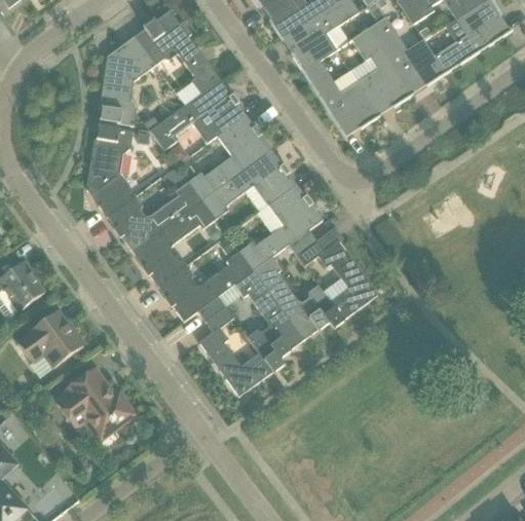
[(0,0),(0,7),(5,14),(24,0),(0,0)]
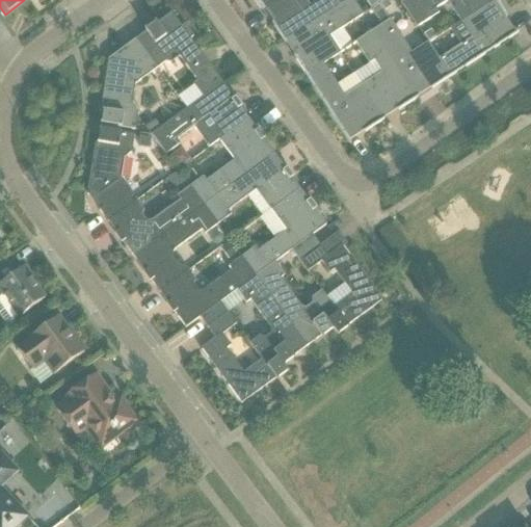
[(289,34),(343,0),(316,0),(311,3),(309,0),(269,0),(267,1),(268,1),(277,17),(273,20),(285,38),(289,35),(289,34)]
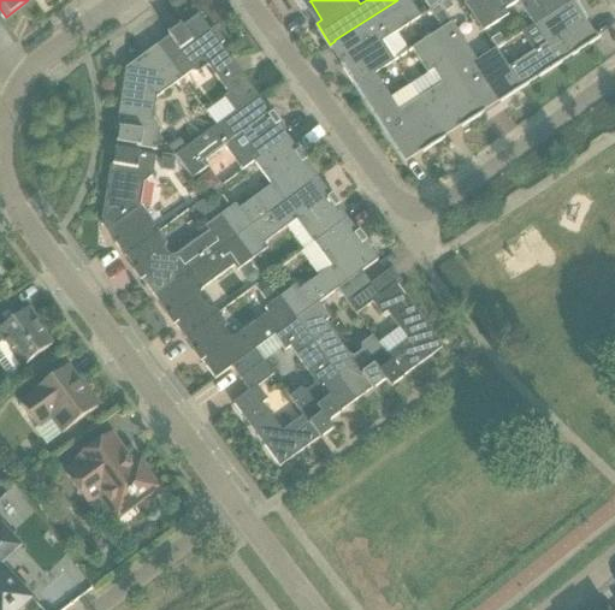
[(398,0),(378,13),(335,40),(335,41),(347,59),(342,63),(355,82),(376,69),(376,70),(409,48),(397,29),(423,13),(421,12),(413,0),(398,0)]
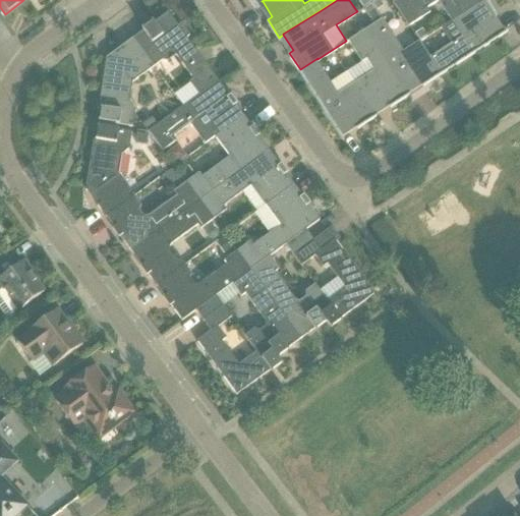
[(372,0),(365,5),(376,20),(383,16),(372,0)]
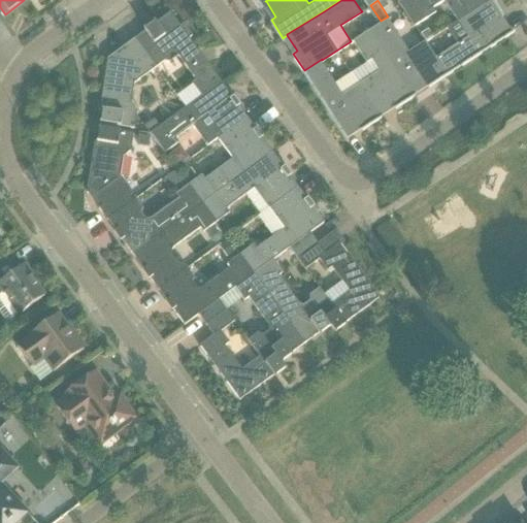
[(413,0),(403,6),(415,24),(436,9),(433,4),(439,0),(447,0),(458,18),(485,0),(413,0)]
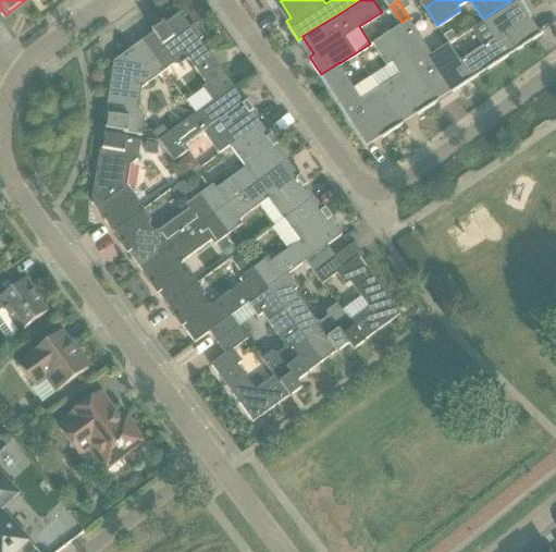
[(511,0),(483,19),(494,36),(460,58),(459,58),(471,76),(542,31),(542,29),(536,33),(527,16),(531,13),(522,0),(511,0)]
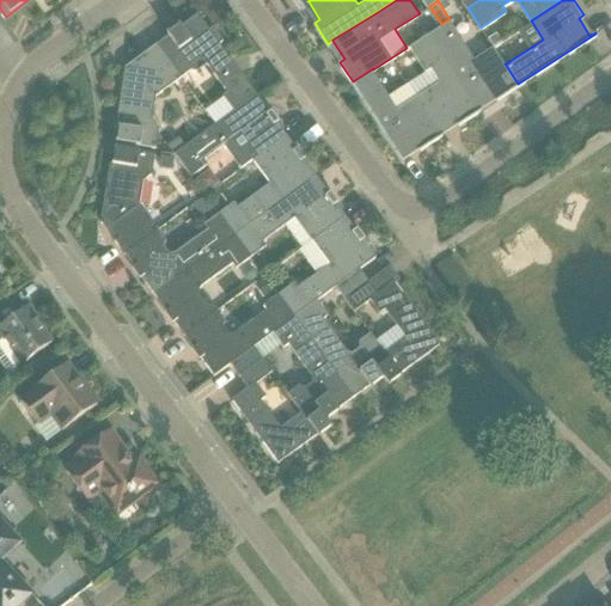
[(169,32),(157,41),(181,75),(191,67),(197,69),(207,62),(227,90),(222,93),(233,108),(234,109),(257,92),(220,41),(224,37),(213,24),(209,26),(197,11),(181,23),(179,20),(167,30),(169,32)]
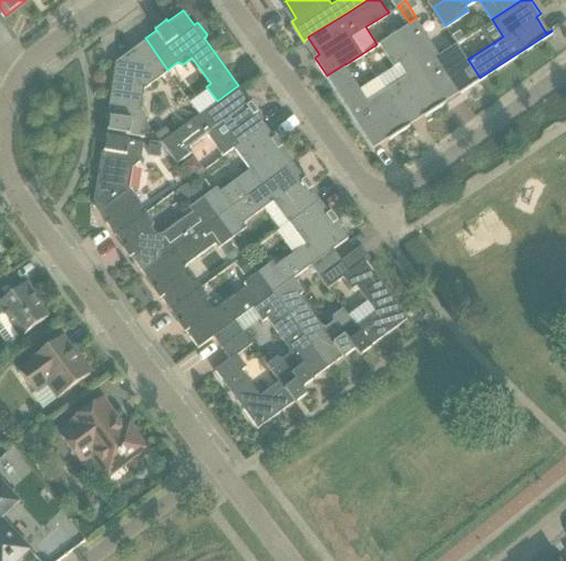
[(467,59),(469,59),(458,41),(440,53),(417,18),(409,22),(399,29),(441,96),(442,95),(459,85),(462,90),(480,78),(467,59)]
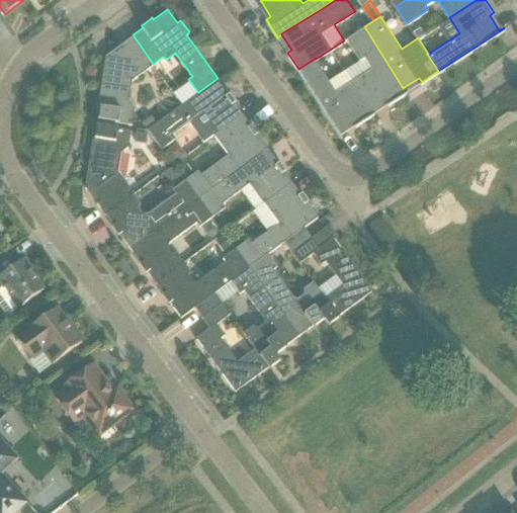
[(413,29),(418,36),(425,32),(420,25),(413,29)]
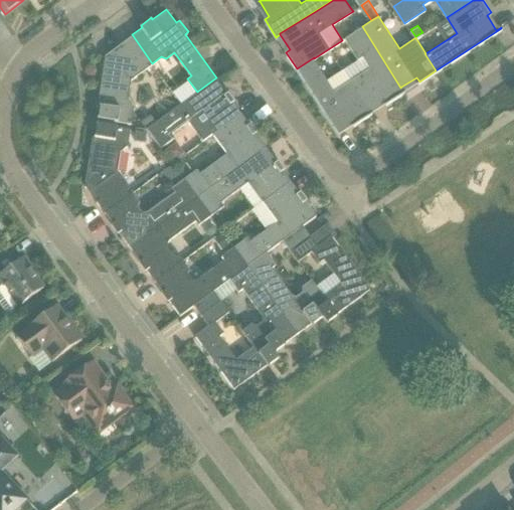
[(400,88),(362,26),(345,37),(359,58),(363,55),(370,68),(351,80),(368,109),(369,108),(384,99),(387,103),(404,92),(401,87),(400,88)]
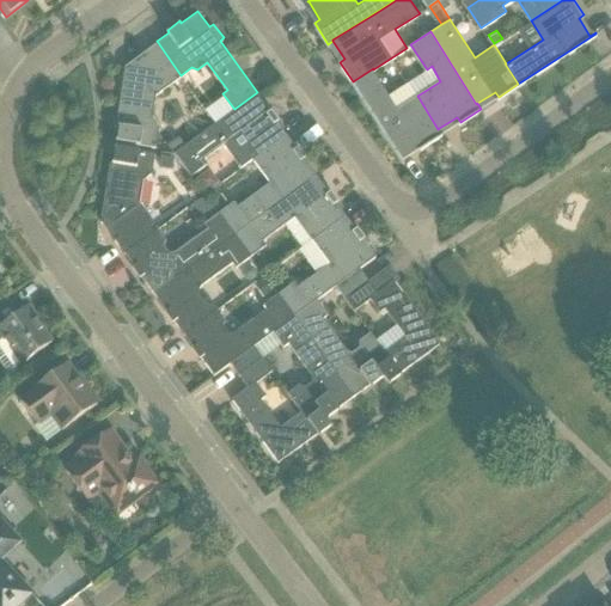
[(157,93),(181,75),(157,41),(144,50),(146,54),(132,65),(126,63),(116,123),(118,124),(116,139),(156,145),(159,126),(153,116),(157,93)]
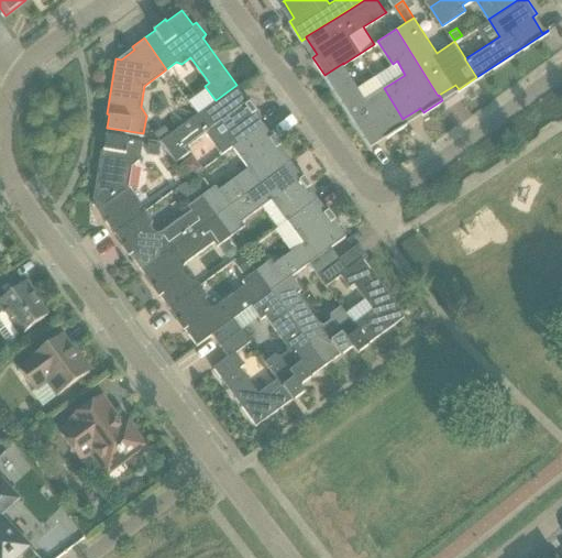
[(403,119),(384,88),(366,99),(343,64),(343,63),(324,75),(370,146),(371,146),(368,141),(384,130),(387,135),(407,123),(404,118),(403,119)]
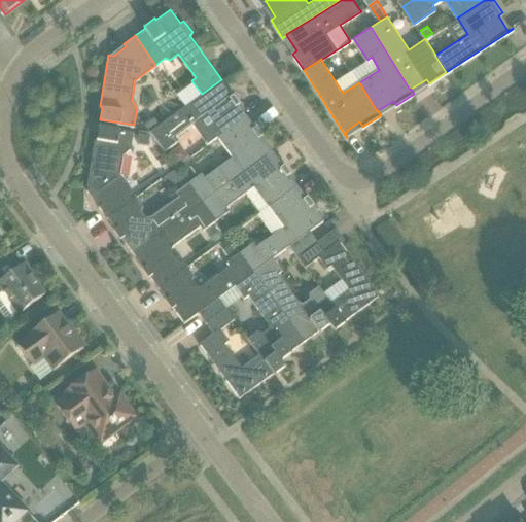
[(232,94),(221,79),(202,94),(201,93),(150,130),(165,149),(178,139),(175,135),(193,123),(207,143),(217,135),(247,113),(239,102),(236,104),(230,96),(232,94)]
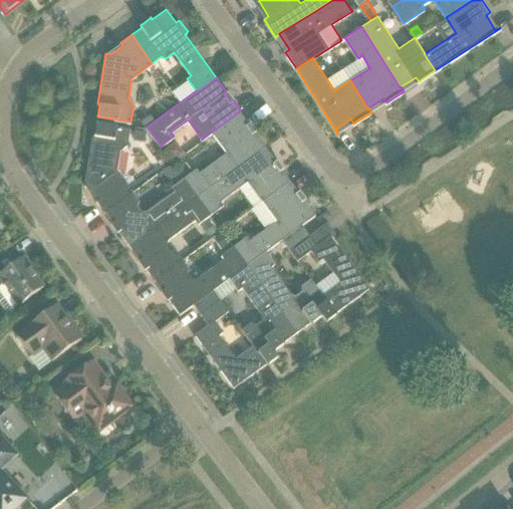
[(249,121),(241,110),(212,132),(219,141),(224,140),(228,147),(226,151),(200,171),(197,167),(184,176),(198,195),(265,145),(255,131),(253,133),(246,123),(249,121)]
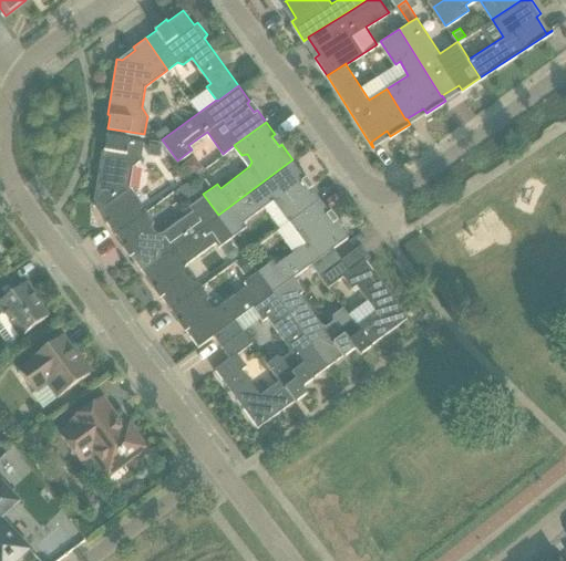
[(144,139),(112,134),(107,134),(105,147),(103,147),(94,203),(100,204),(110,217),(106,219),(115,232),(146,209),(130,186),(133,164),(141,158),(144,139)]
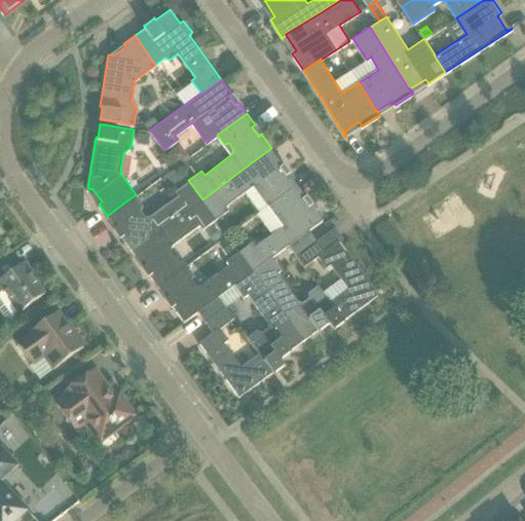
[(283,163),(271,148),(202,199),(216,218),(229,209),(226,205),(254,184),(268,205),(297,183),(289,172),(287,174),(280,164),(283,163)]
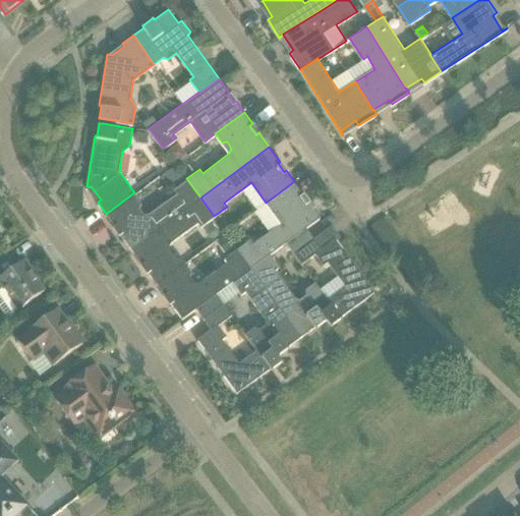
[(131,247),(200,197),(186,178),(173,188),(176,192),(150,212),(145,213),(139,206),(141,202),(134,192),(106,214),(114,225),(117,223),(123,231),(121,233),(131,247)]
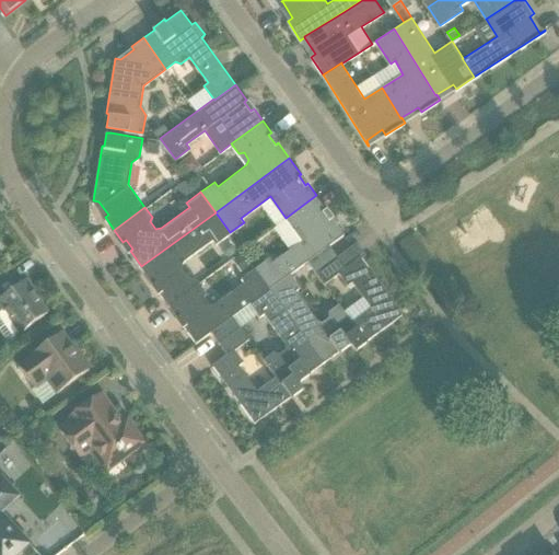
[(307,259),(329,243),(344,233),(333,217),(329,218),(323,209),(325,207),(316,195),(286,218),(301,239),(289,247),(271,261),(269,256),(255,266),(269,287),(290,272),(290,273),(307,259)]
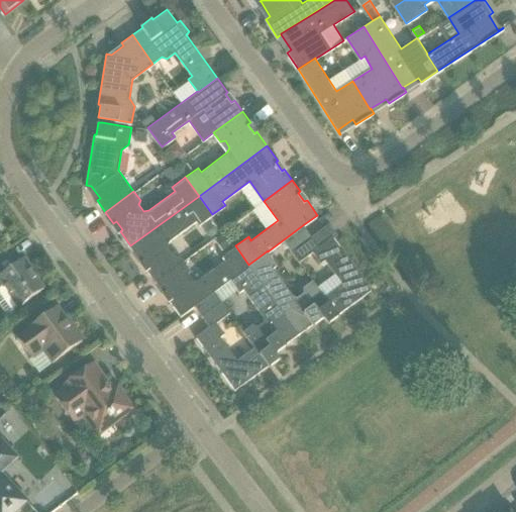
[(168,244),(170,239),(197,220),(199,224),(212,214),(199,196),(130,245),(141,261),(143,259),(149,268),(147,269),(156,280),(184,260),(178,250),(173,250),(168,244)]
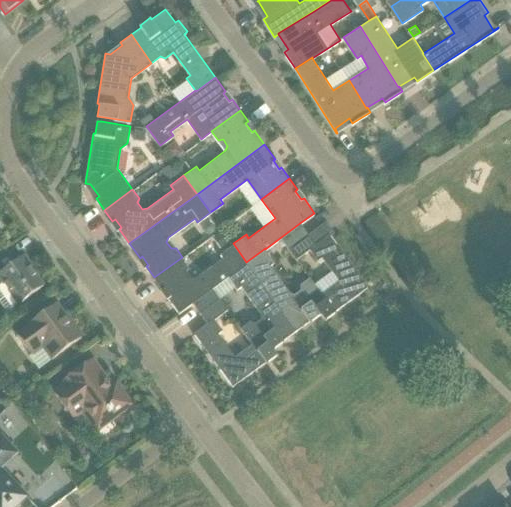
[(289,247),(308,232),(301,222),(281,237),(289,247)]
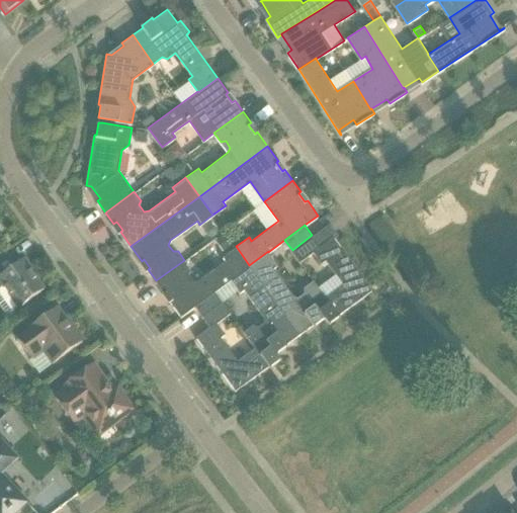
[(319,245),(312,235),(292,250),(299,261),(314,251),(322,262),(326,259),(343,282),(326,295),(322,290),(311,298),(319,311),(320,310),(324,316),(325,317),(329,323),(340,315),(338,314),(372,289),(333,235),(319,245)]
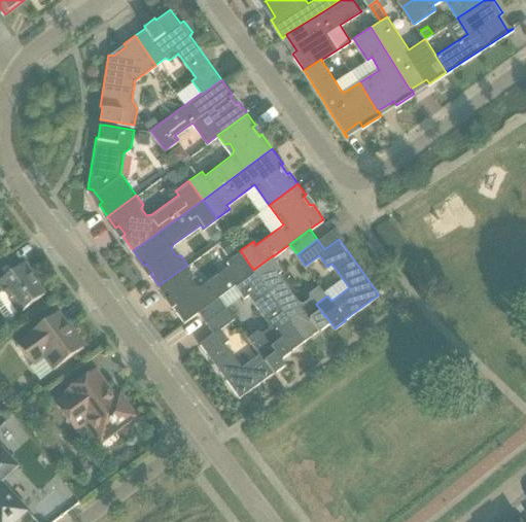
[(218,296),(235,284),(235,283),(253,270),(240,250),(226,261),(230,264),(202,284),(197,285),(193,278),(195,273),(187,265),(159,285),(167,297),(169,296),(176,304),(173,306),(184,321),(199,311),(218,296)]
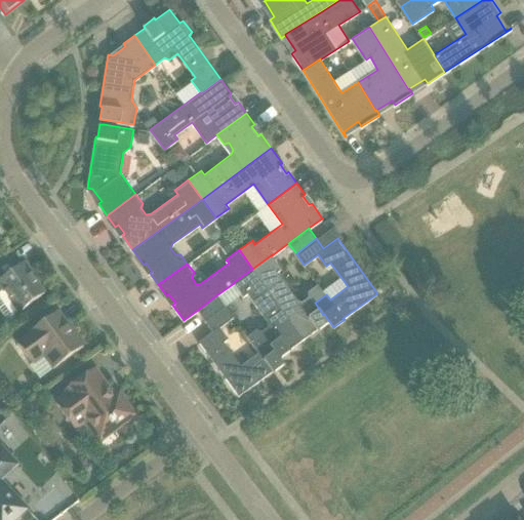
[(0,306),(8,316),(18,308),(19,310),(28,303),(44,291),(31,272),(33,271),(25,260),(19,263),(11,252),(0,261),(0,306)]
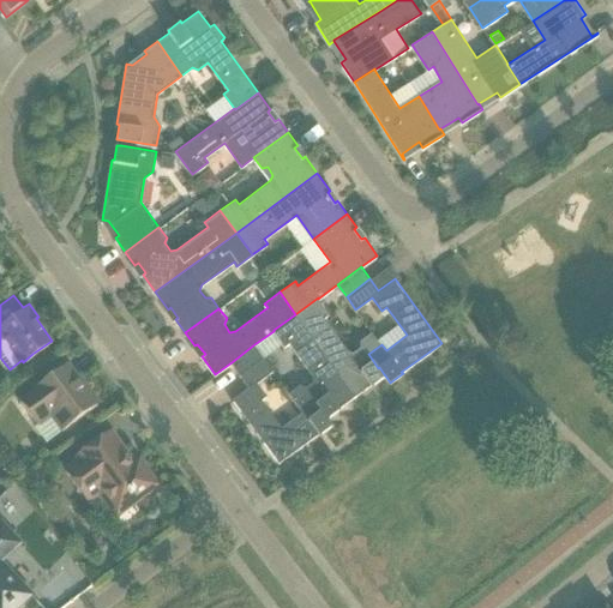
[(373,385),(385,375),(384,374),(379,367),(378,368),(368,354),(382,344),(372,331),(360,339),(361,345),(353,351),(348,349),(324,317),(329,313),(318,299),(318,298),(295,314),(355,395),(371,384),(373,385)]
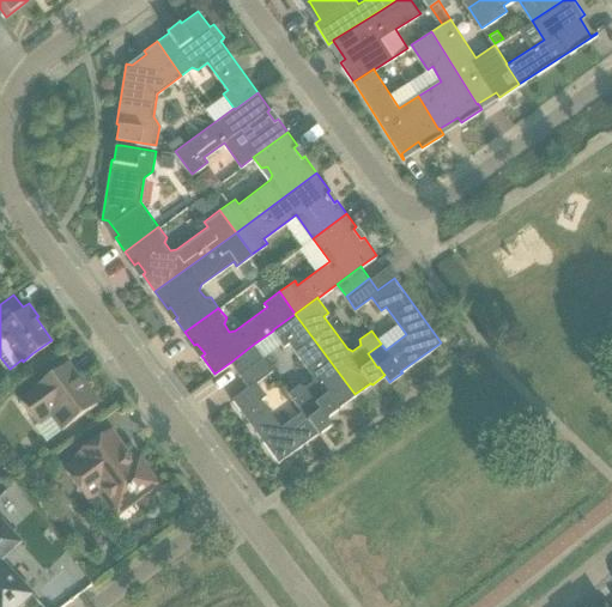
[(355,394),(295,314),(273,329),(273,331),(284,345),(289,341),(313,374),(314,380),(306,386),(300,382),(289,392),(298,404),(311,395),(321,410),(322,408),(326,416),(327,417),(340,408),(339,406),(355,394)]
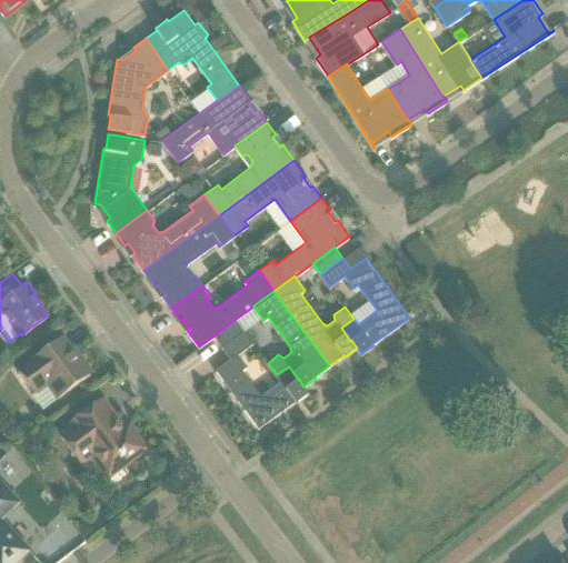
[(222,347),(245,330),(236,319),(215,335),(222,347)]
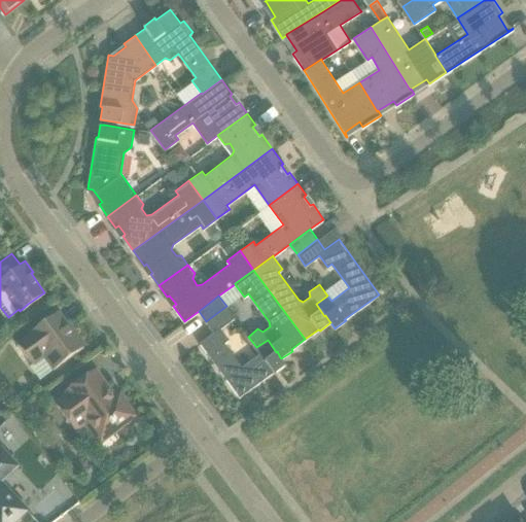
[(240,396),(274,371),(275,373),(285,364),(281,358),(280,357),(277,351),(276,352),(268,340),(256,347),(259,352),(242,366),(224,342),(229,339),(220,327),(235,317),(226,306),(206,321),(213,332),(200,342),(240,396)]
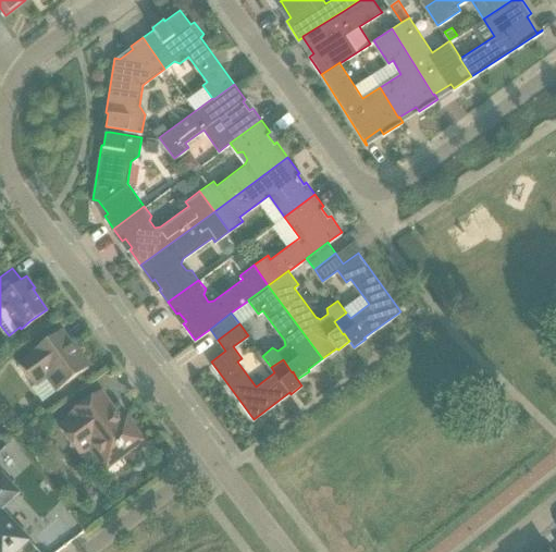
[(61,328),(29,352),(31,353),(19,363),(34,383),(47,375),(57,389),(89,365),(87,363),(88,359),(83,352),(79,352),(61,328)]
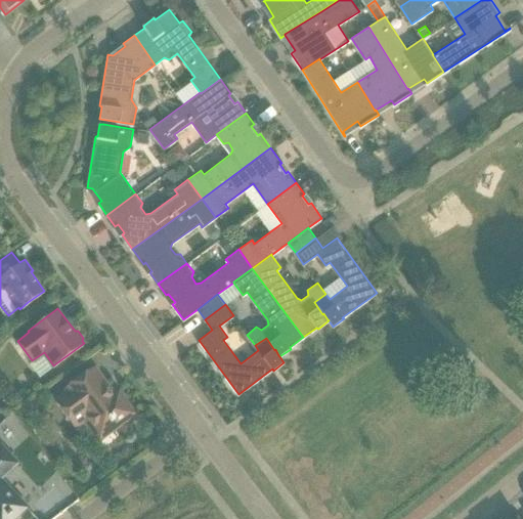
[(94,366),(78,379),(64,388),(67,392),(56,399),(62,407),(75,424),(87,415),(89,418),(87,420),(100,437),(134,412),(119,391),(113,395),(105,386),(107,384),(94,366)]
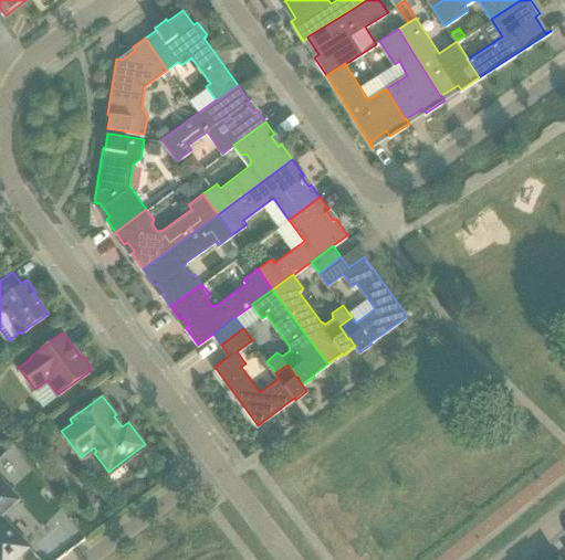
[(0,466),(16,481),(32,462),(11,443),(0,454),(0,466)]
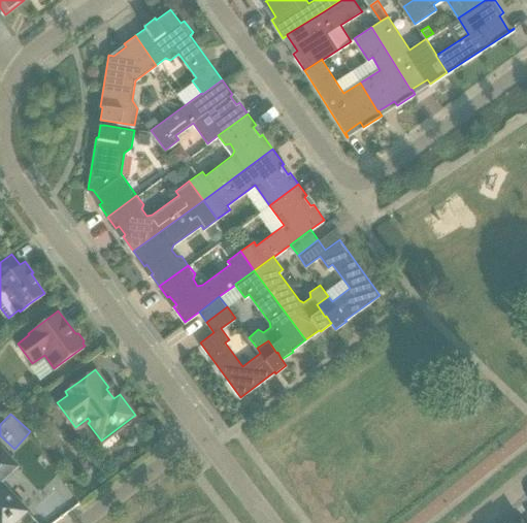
[(13,522),(28,510),(1,481),(18,464),(1,447),(0,447),(0,522),(13,522)]
